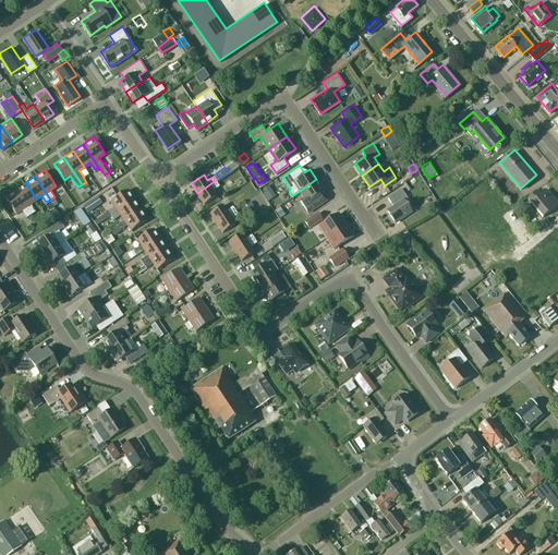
[(316,179),(300,191),(303,196),(300,198),(307,210),(323,201),(318,193),(324,190),(316,179)]
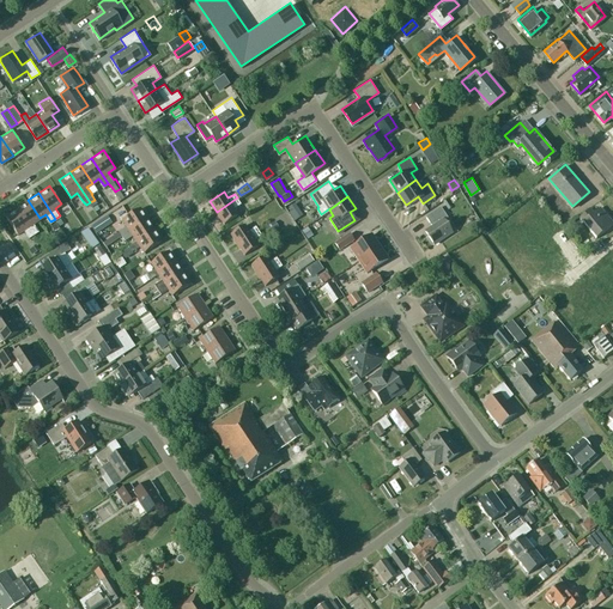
[(237,198),(217,212),(224,223),(238,213),(234,207),(241,202),(237,198)]
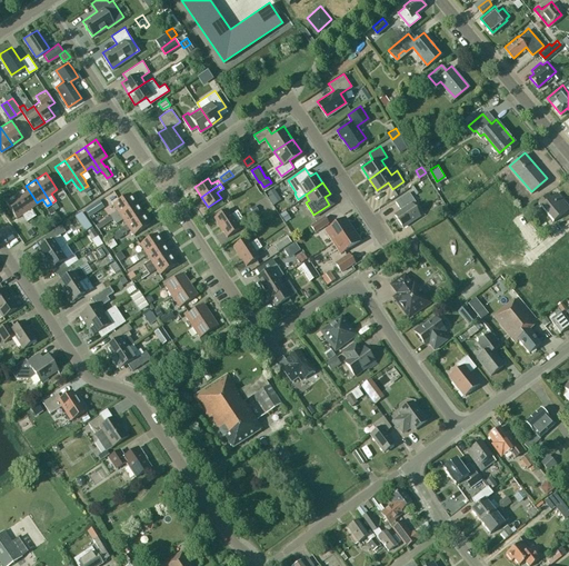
[(26,186),(16,192),(31,217),(36,214),(31,207),(37,202),(26,186)]
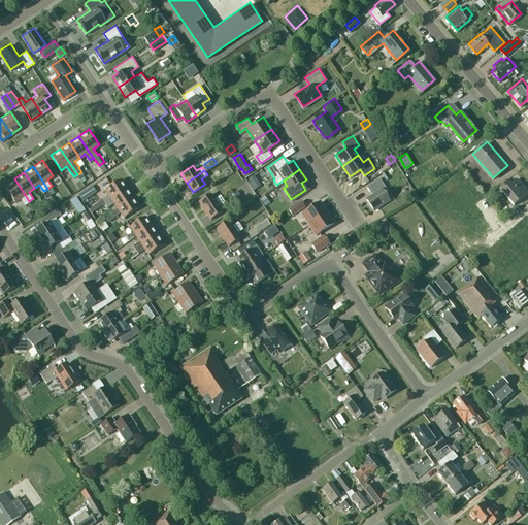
[(366,197),(373,208),(389,198),(382,188),(386,186),(380,176),(366,185),(372,193),(366,197)]
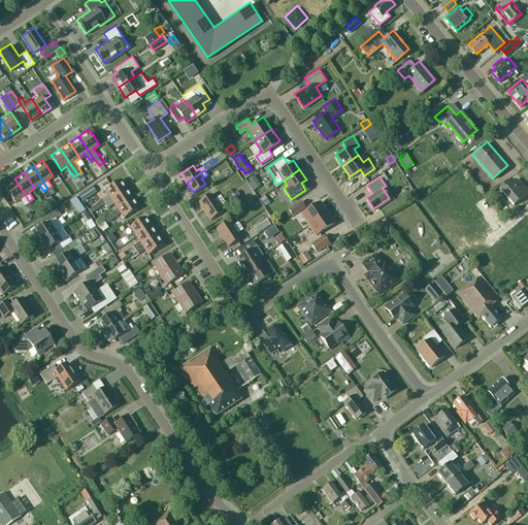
[(517,176),(512,182),(508,177),(498,186),(502,190),(514,203),(513,203),(514,204),(527,191),(527,190),(527,191),(523,187),(524,186),(524,185),(523,186),(517,177),(517,176)]
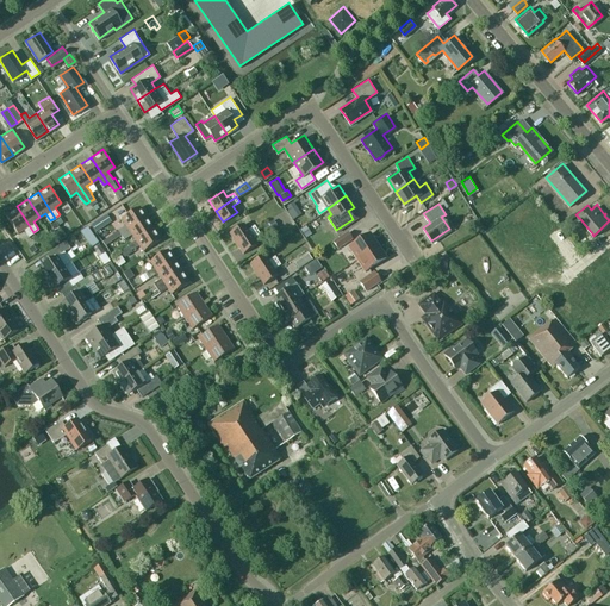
[(118,229),(120,233),(147,216),(139,205),(122,217),(125,223),(118,229)]
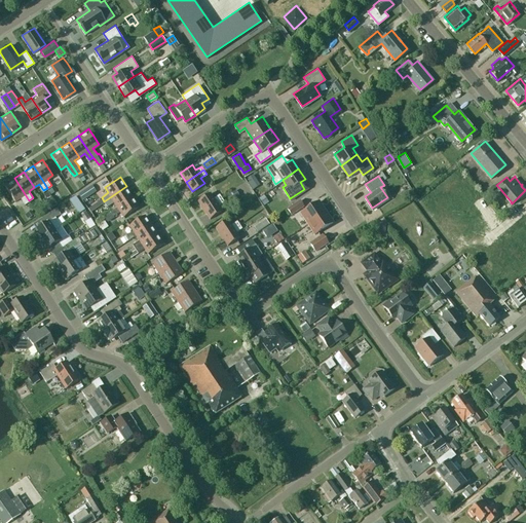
[(25,202),(29,200),(14,178),(5,184),(15,200),(21,196),(25,202)]
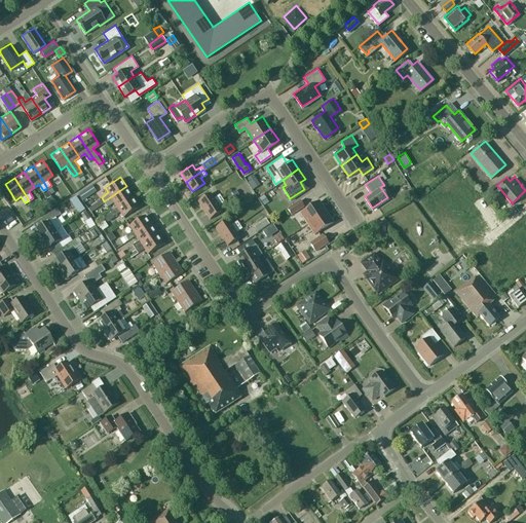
[(233,186),(229,180),(220,186),(224,192),(233,186)]
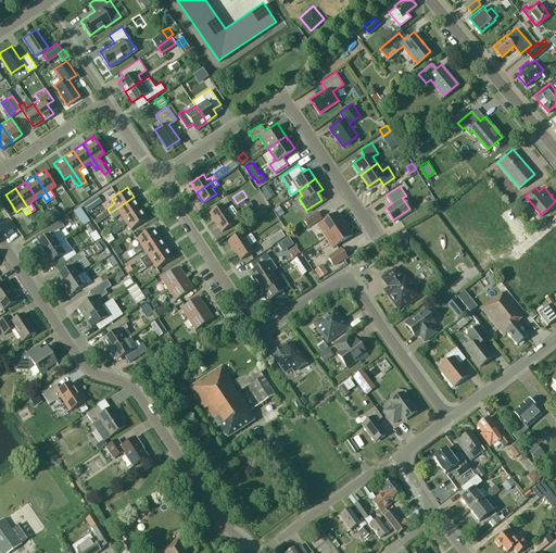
[(83,202),(87,209),(101,199),(97,192),(83,202)]
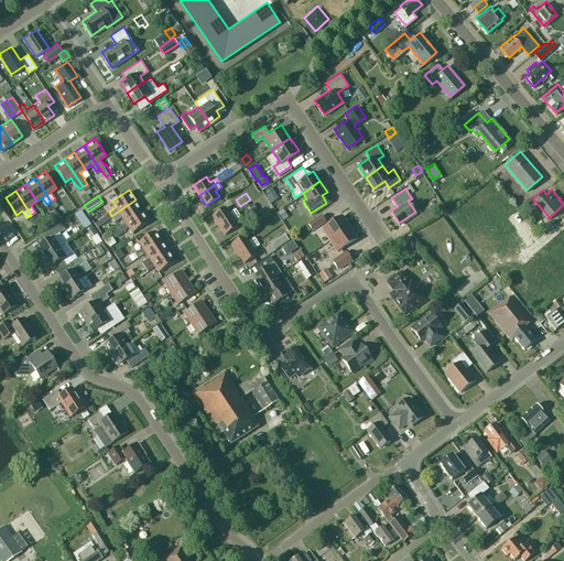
[(136,200),(111,216),(115,220),(121,215),(126,220),(142,209),(136,200)]
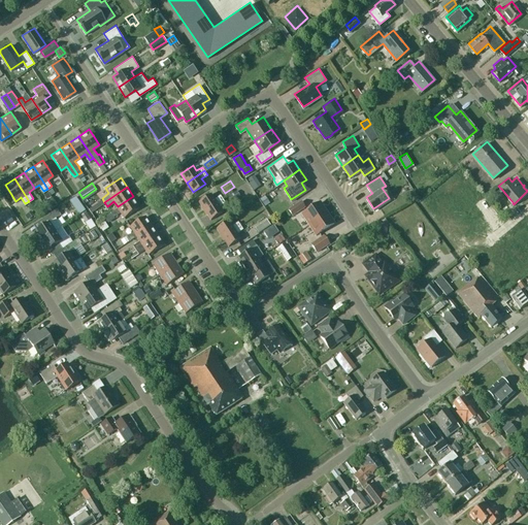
[(240,194),(236,189),(229,194),(232,199),(240,194)]
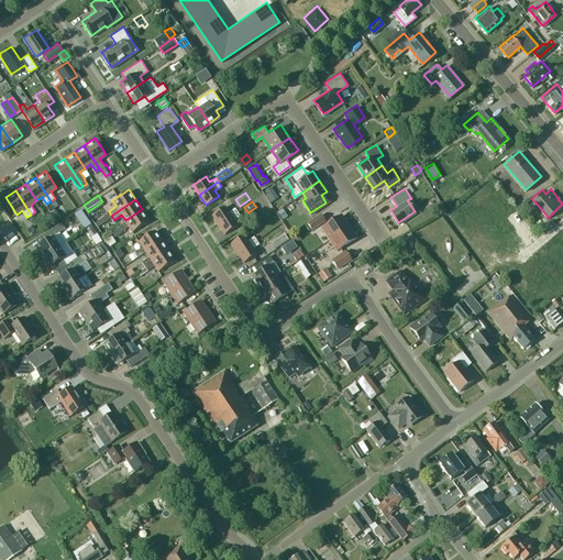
[(443,208),(439,201),(433,206),(437,212),(443,208)]
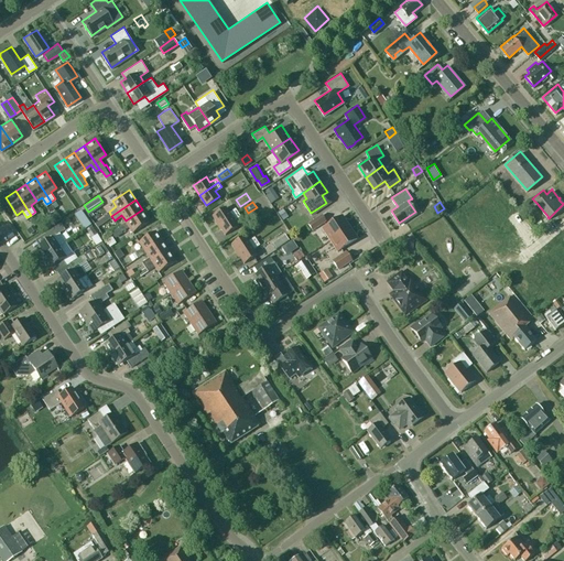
[(212,214),(218,224),(238,211),(235,206),(229,211),(225,205),(212,214)]
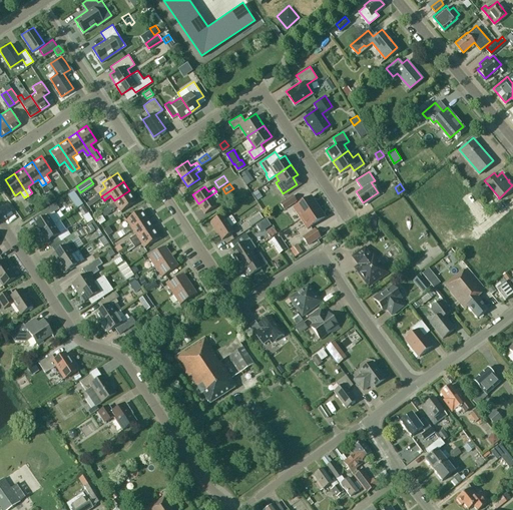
[(67,192),(71,198),(77,193),(73,188),(67,192)]
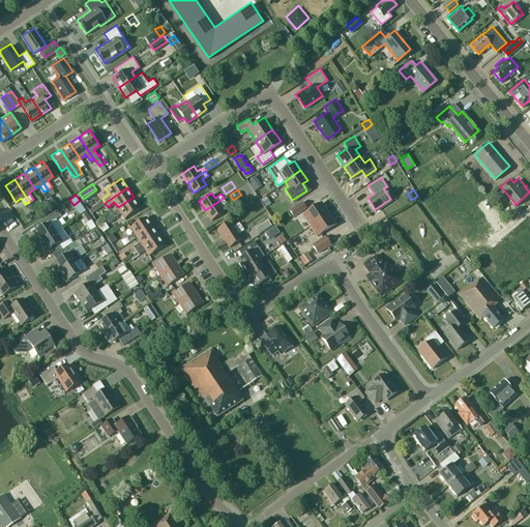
[(266,195),(261,198),(266,204),(270,201),(266,195)]
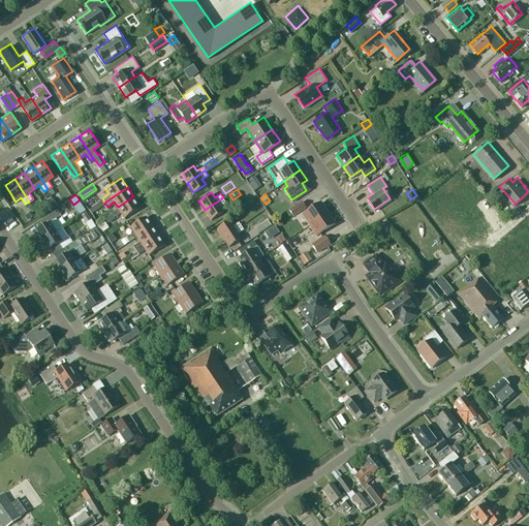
[(118,207),(111,211),(114,216),(120,211),(124,216),(139,207),(133,196),(118,207)]
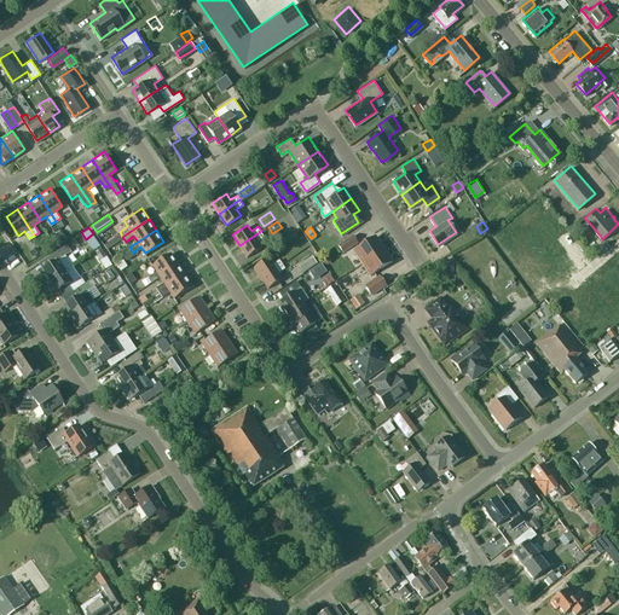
[(261,231),(239,245),(247,255),(261,245),(256,239),(264,235),(261,231)]
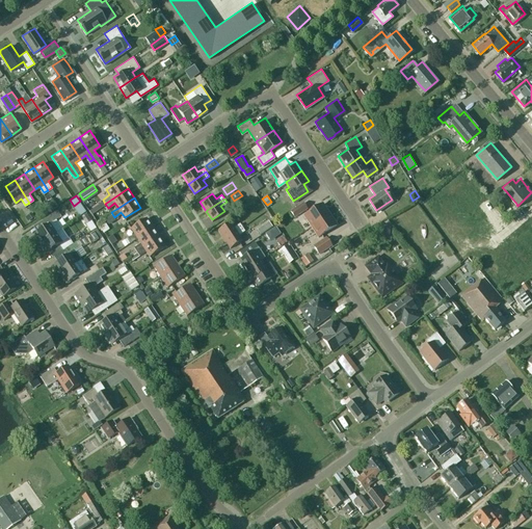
[(307,207),(302,201),(290,209),(294,215),(307,207)]
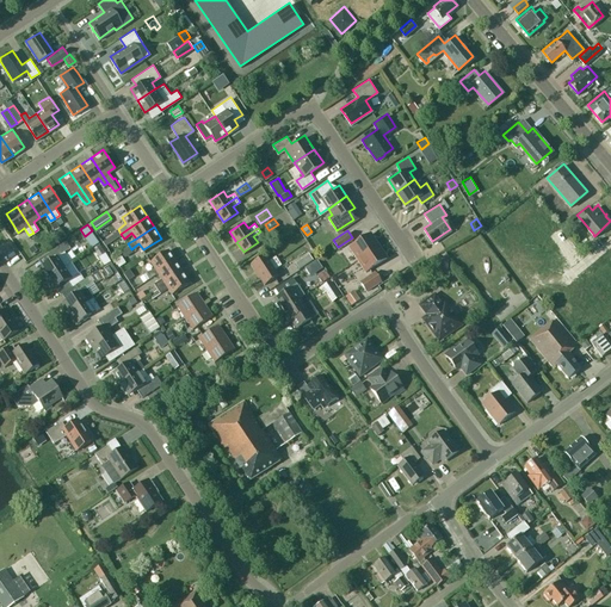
[(357,258),(378,243),(370,231),(349,246),(357,258)]
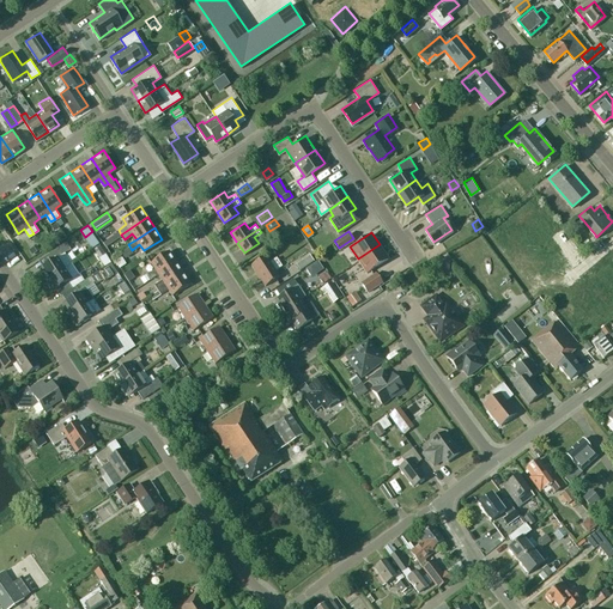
[(586,254),(568,232),(564,236),(582,257),(586,254)]
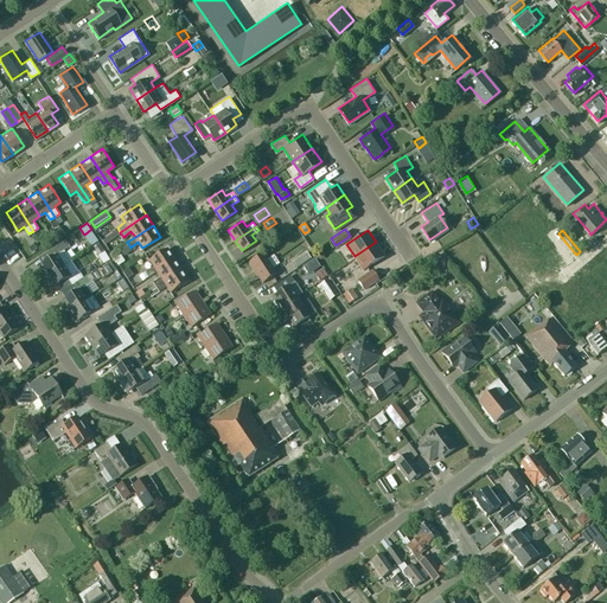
[(53,255),(39,264),(46,275),(63,263),(56,252),(69,244),(65,238),(50,248),(53,255)]
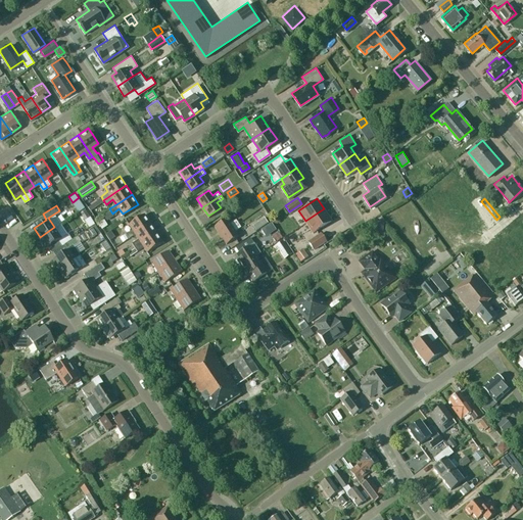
[(90,215),(85,207),(80,210),(85,218),(90,215)]
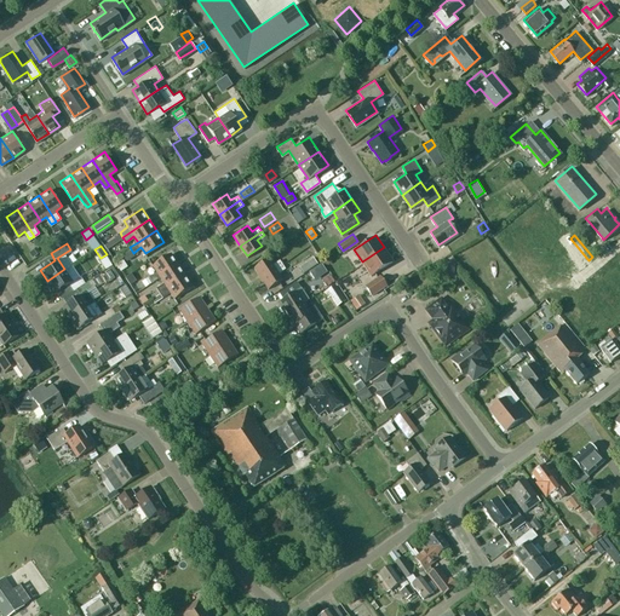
[(392,259),(384,247),(362,262),(371,274),(392,259)]
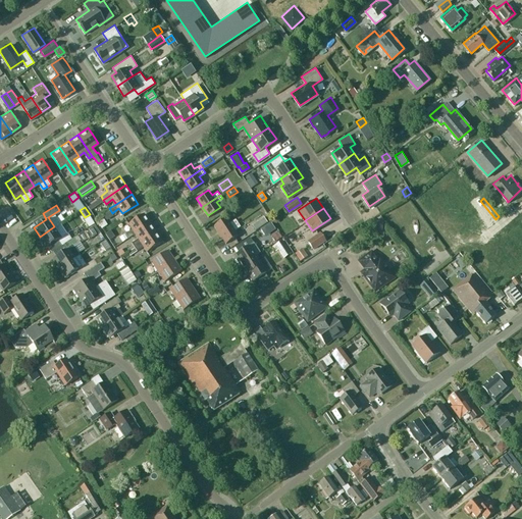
[(478,215),(470,208),(465,214),(473,221),(478,215)]
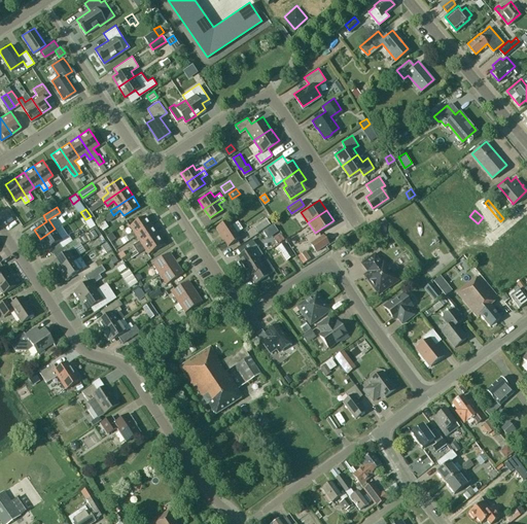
[(129,239),(136,234),(151,223),(145,214),(129,224),(133,230),(126,234),(129,239)]
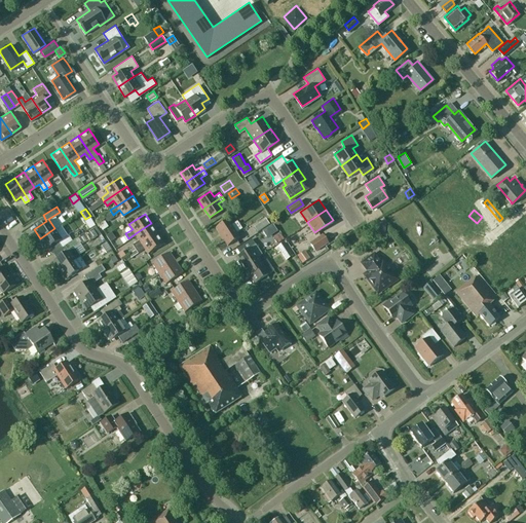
[(269,222),(265,217),(254,224),(258,230),(269,222)]
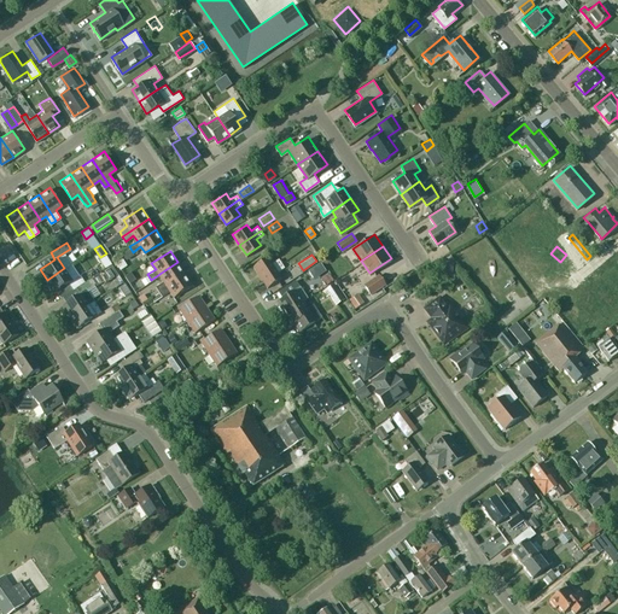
[(252,265),(260,275),(281,262),(278,257),(272,262),(267,256),(252,265)]
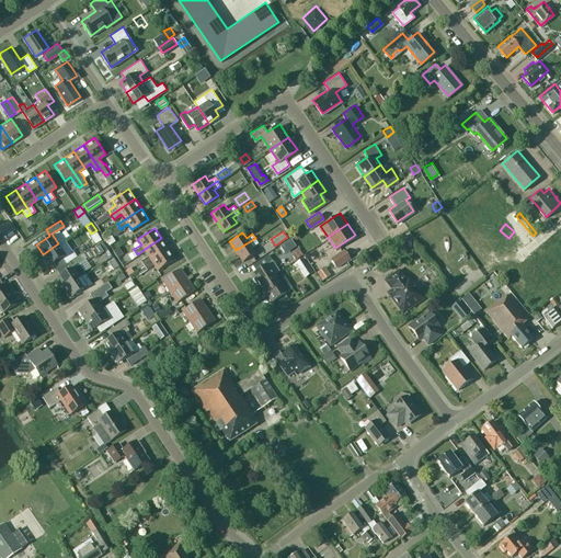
[(111,235),(105,238),(110,245),(115,240),(111,235)]
